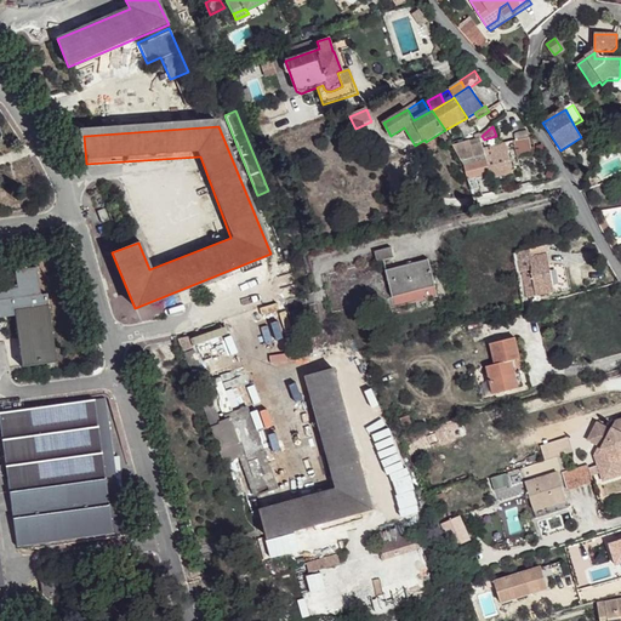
[(480,138),(469,142),(473,152),(483,149),(480,138)]
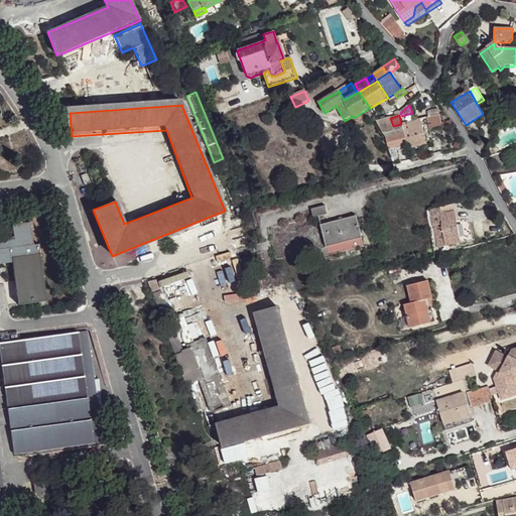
[(428,117),(426,118),(430,131),(442,129),(439,115),(434,116),(428,117)]
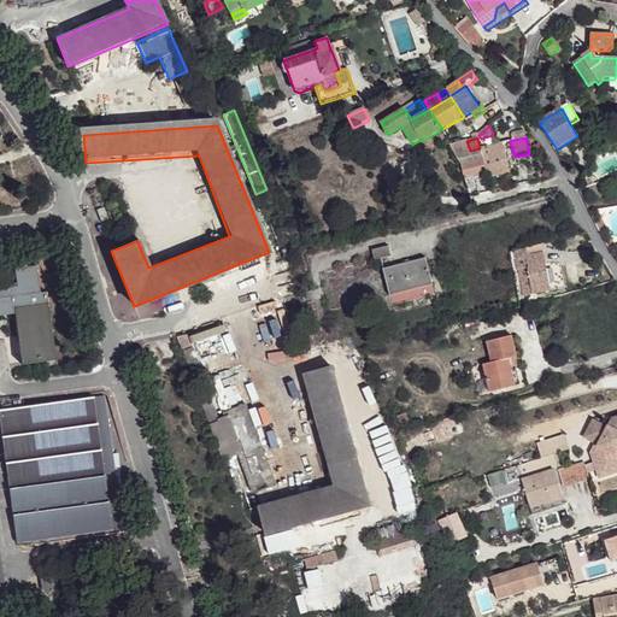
[(459,162),(466,159),(482,154),(481,148),(480,148),(470,151),(466,141),(465,141),(450,147),(459,162)]
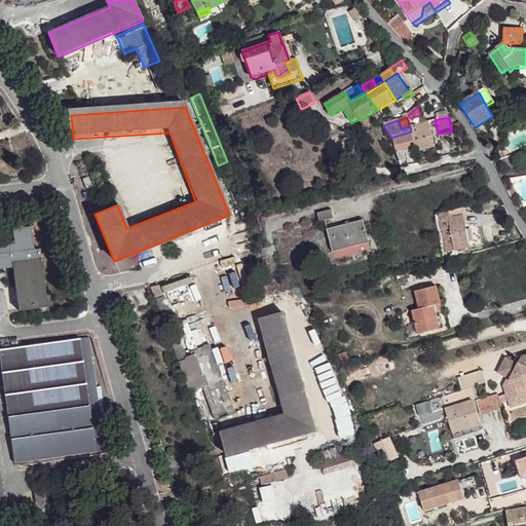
[(421,123),(410,126),(411,132),(423,128),(421,123)]
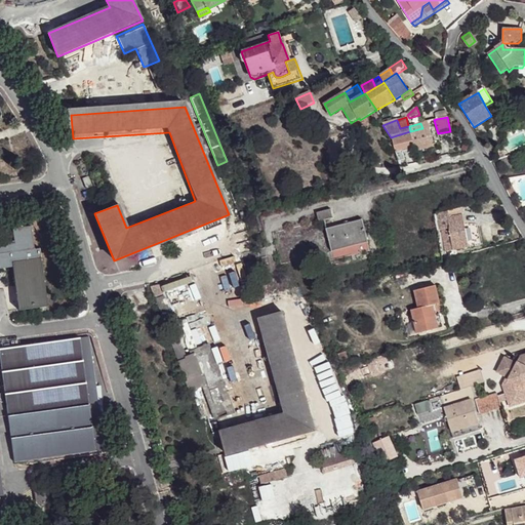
[(422,128),(410,131),(411,135),(414,146),(416,152),(435,147),(429,126),(422,128)]
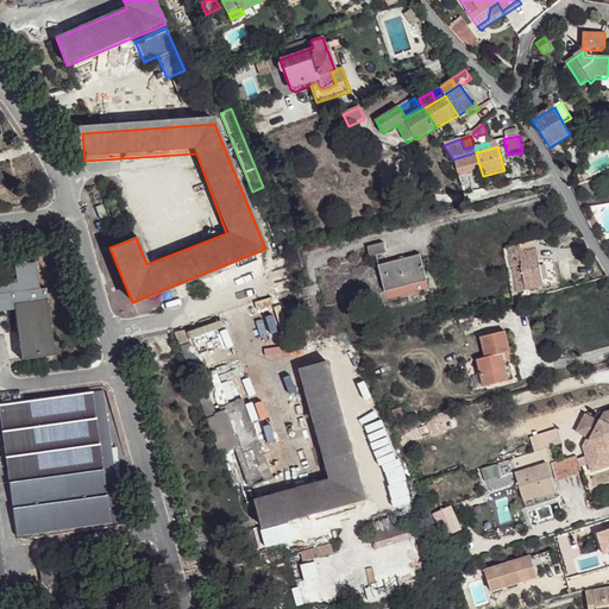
[(456,164),(459,175),(469,173),(476,170),(481,169),(477,157),(462,162),(456,164)]
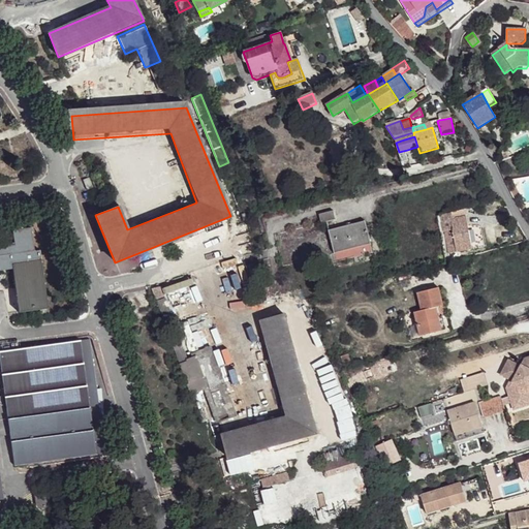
[(403,163),(410,161),(408,152),(407,150),(399,152),(403,163)]
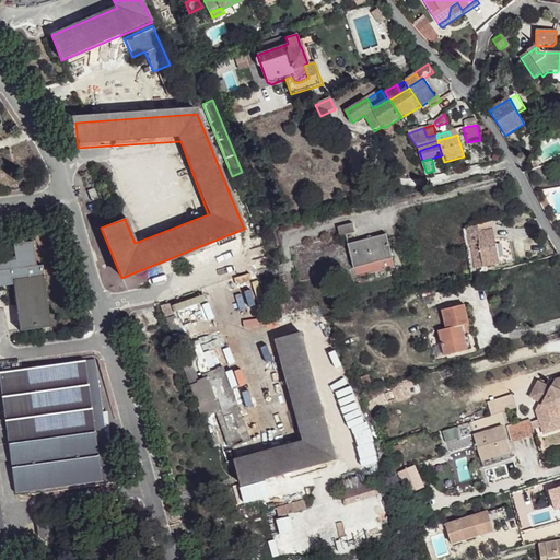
[(92,187),(85,189),(90,201),(96,198),(92,187)]
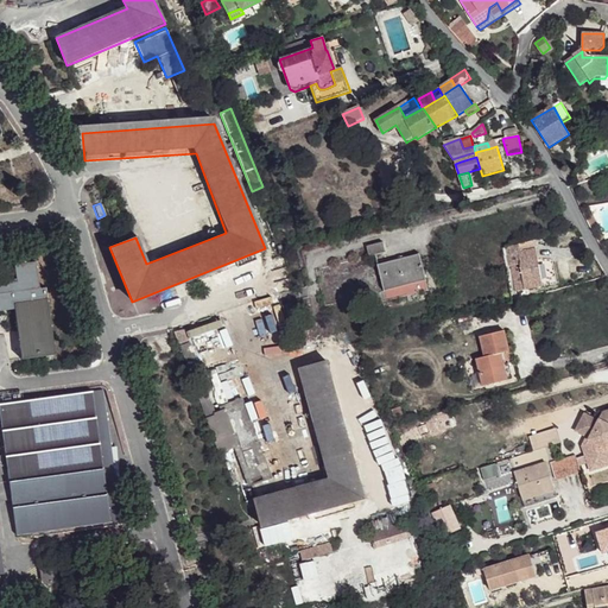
[(362,246),(365,257),(380,252),(378,242),(362,246)]
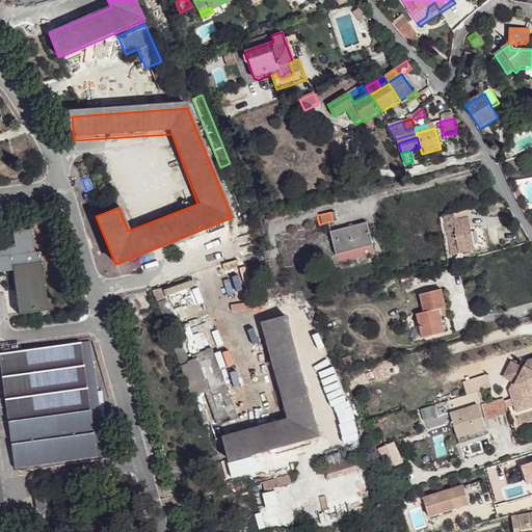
[(454,223),(454,231),(471,228),(469,220),(454,223)]
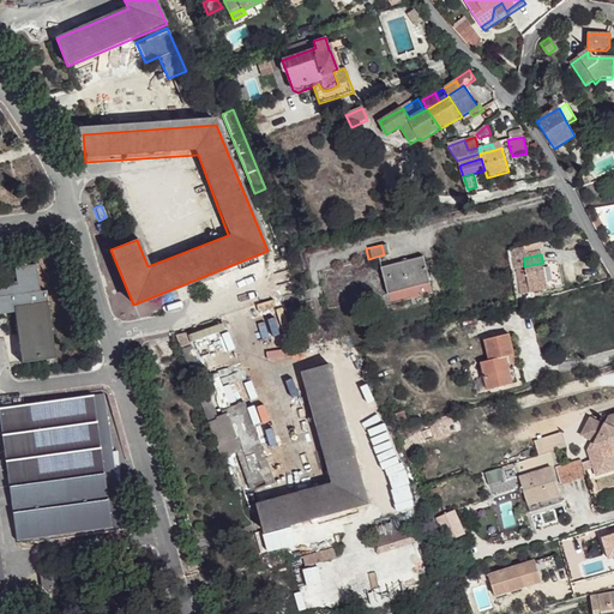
[(377,268),(383,293),(425,283),(419,257),(377,268)]
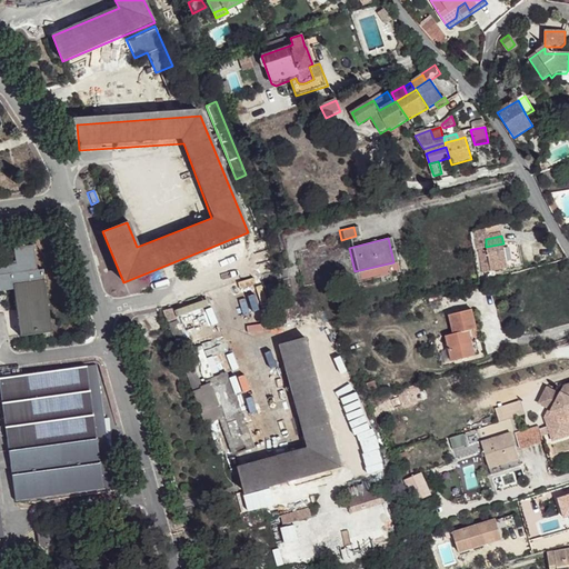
[(486,247),(489,263),(507,260),(503,243),(486,247)]
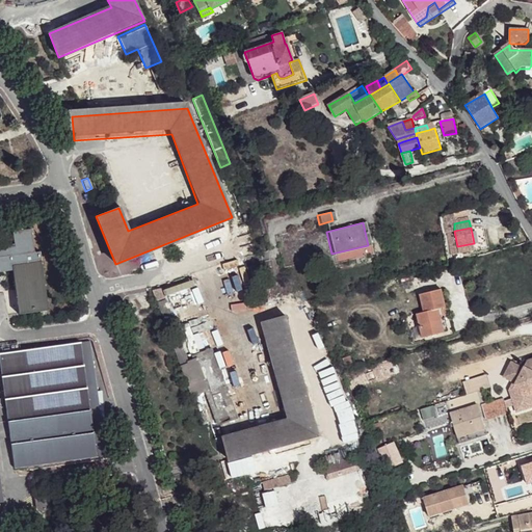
[(0,248),(0,273),(10,272),(17,316),(43,312),(43,315),(47,315),(37,253),(32,254),(28,230),(9,233),(11,247),(0,248)]
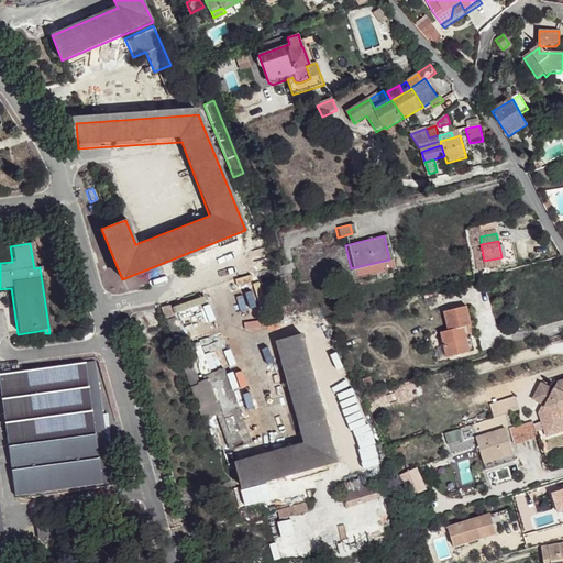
[(484,261),(486,268),(503,264),(501,257),(484,261)]
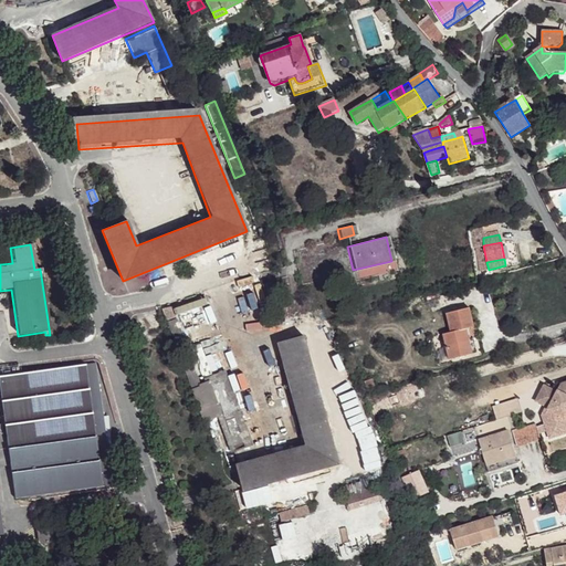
[(274,281),(262,284),(268,305),(280,301),(274,281)]
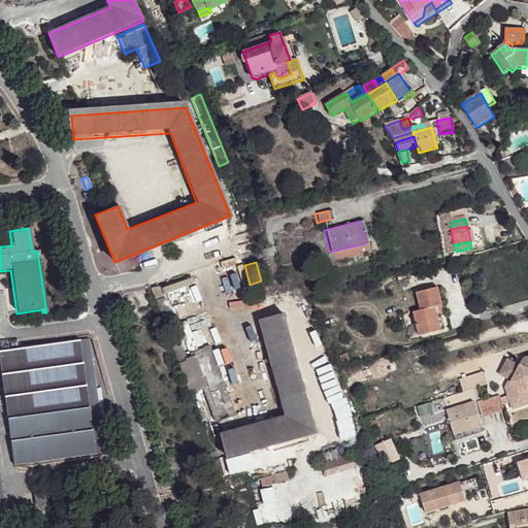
[(220,276),(240,270),(239,267),(219,273),(220,276)]
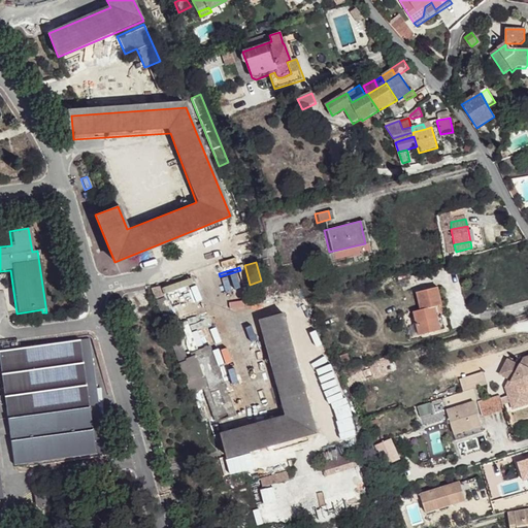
[(243,282),(240,270),(220,276),(219,273),(217,274),(222,294),(219,295),(219,298),(232,294),(233,298),(243,295),(239,283),(243,282)]
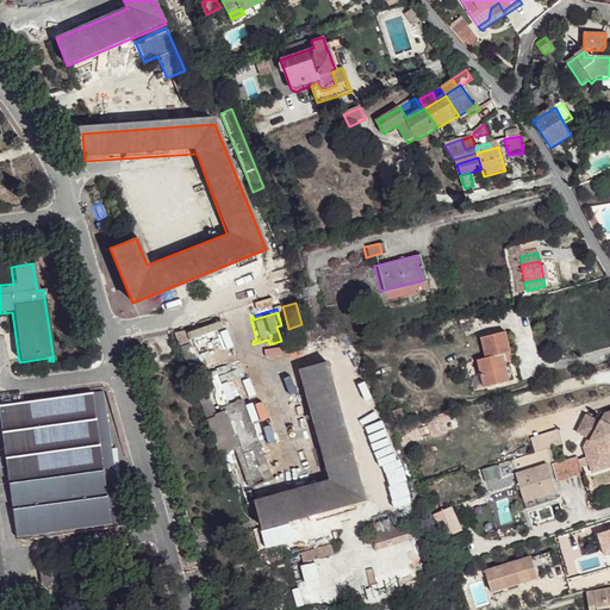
[(191,342),(187,330),(176,335),(180,347),(181,346),(191,342)]
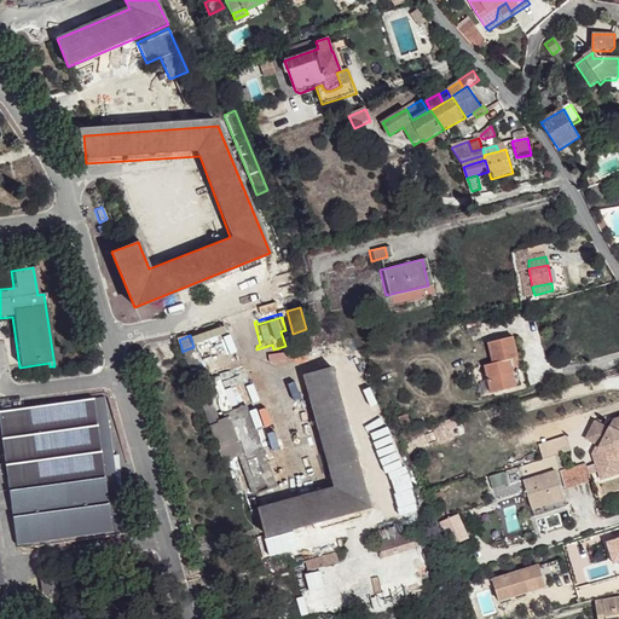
[(520,356),(515,335),(489,341),(493,363),(485,364),(491,391),(518,385),(512,358),(514,357),(520,356)]
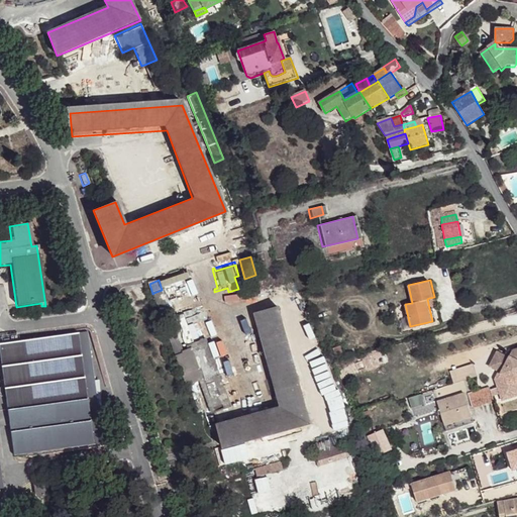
[(129,303),(147,299),(143,283),(125,288),(129,303)]
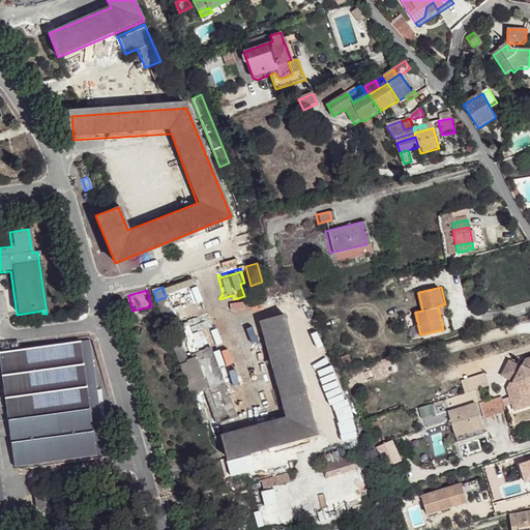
[(168,303),(166,297),(157,300),(159,305),(168,303)]
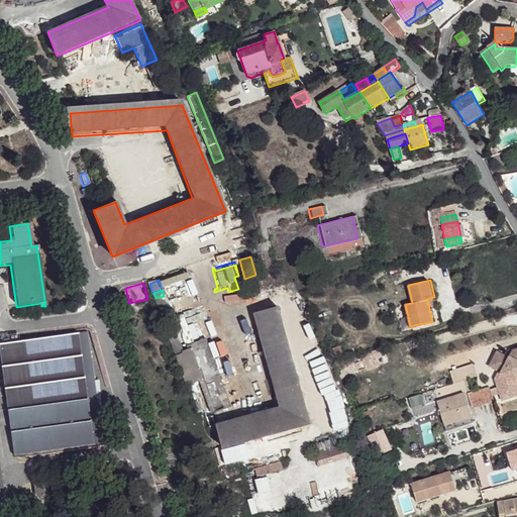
[(167,303),(164,296),(156,298),(159,306),(167,303)]
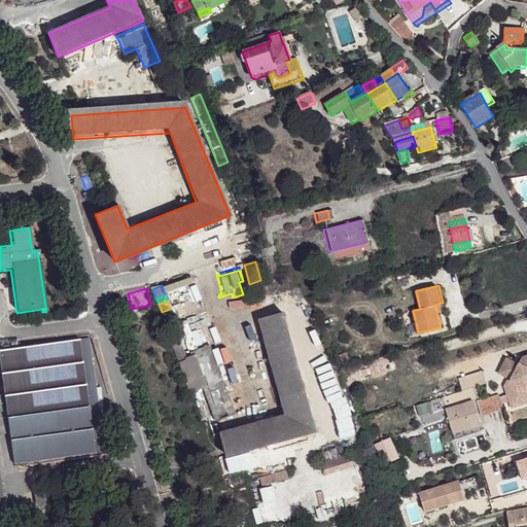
[(435,305),(441,327),(448,326),(445,315),(441,315),(437,304),(435,305)]
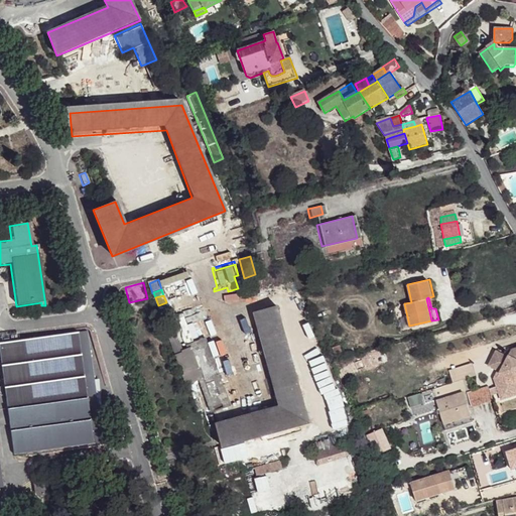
[(175,326),(166,302),(158,305),(167,329),(175,326)]
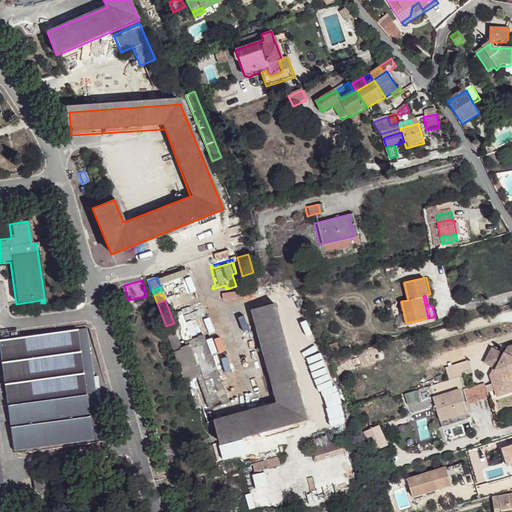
[(221,443),(308,419),(276,304),(252,310),(277,404),(215,420),(221,443)]
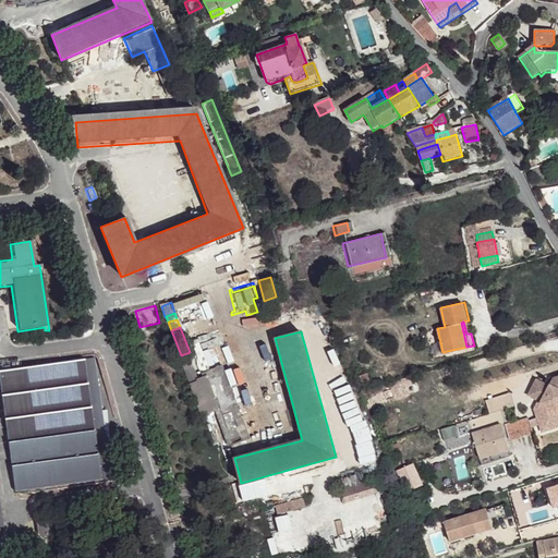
[(193,361),(190,352),(181,355),(184,364),(193,361)]
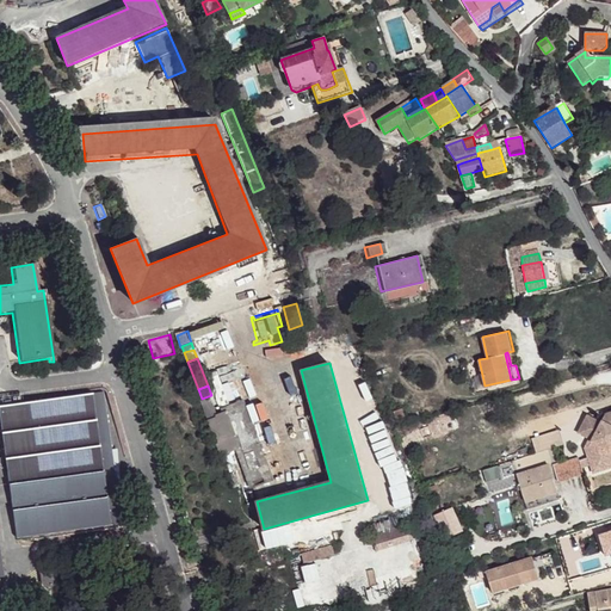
[(0,440),(13,536),(122,520),(103,389),(0,403),(0,440)]
